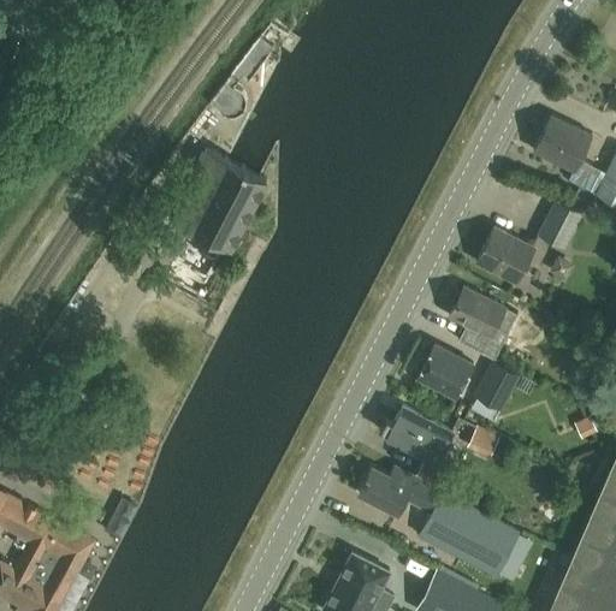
[(574,172),(592,136),(552,116),(534,152),(574,172)]
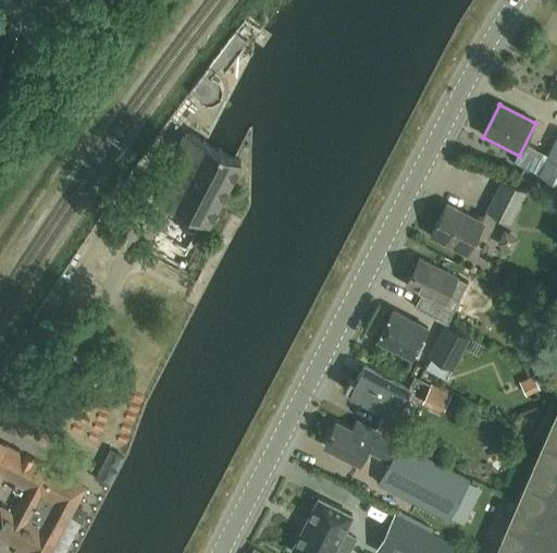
[(178,273),(203,225),(209,228),(240,166),(235,162),(207,148),(186,137),(157,192),(153,199),(173,209),(148,257),(110,237),(93,270),(177,314),(195,281),(178,273)]
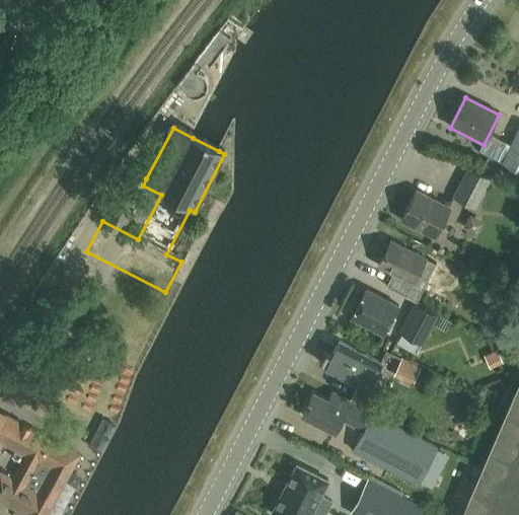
[(518,130),(502,165),(518,173),(518,130)]
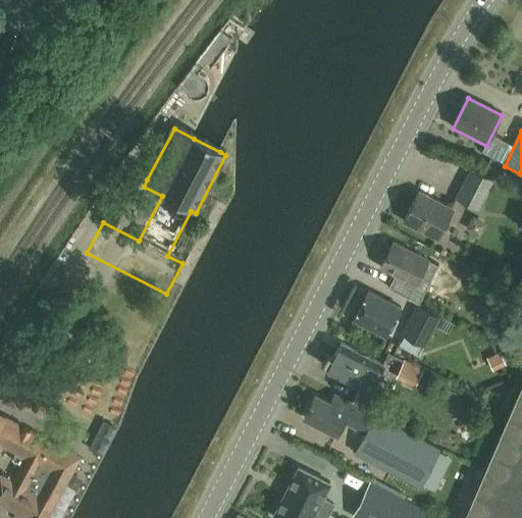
[(514,147),(491,136),(482,154),(505,165),(514,147)]
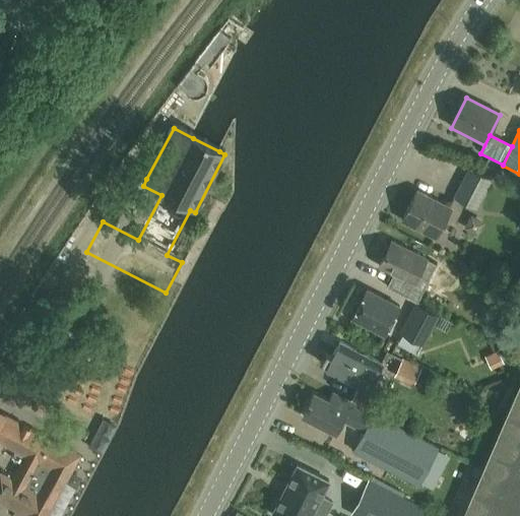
[(470,171),(455,199),(476,210),(492,182),(470,171)]
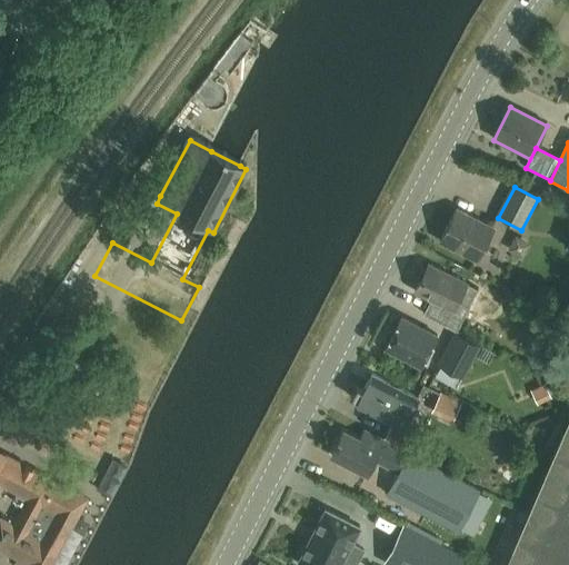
[(477,263),(493,230),(457,211),(440,244),(477,263)]
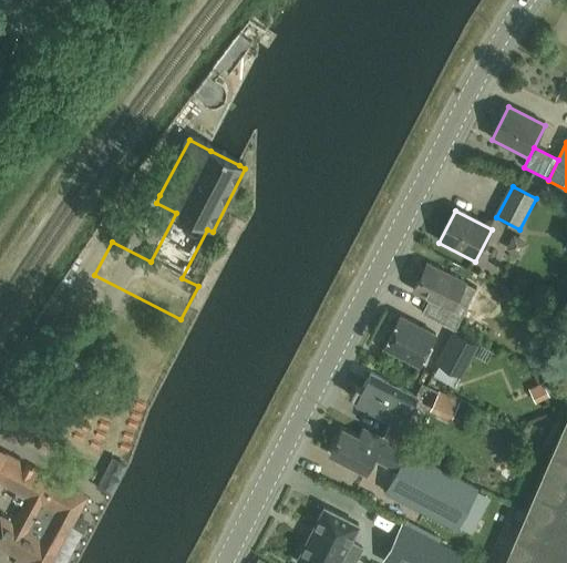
[(455,330),(467,307),(456,302),(465,283),(428,264),(413,292),(429,299),(422,314),(455,330)]
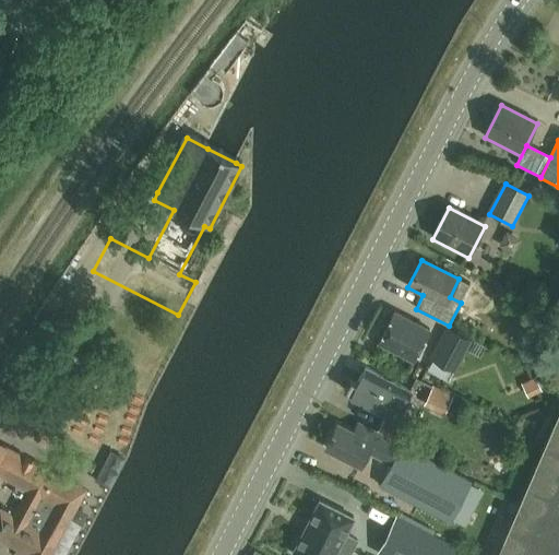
[(414,362),(430,331),(395,313),(379,344),(414,362)]
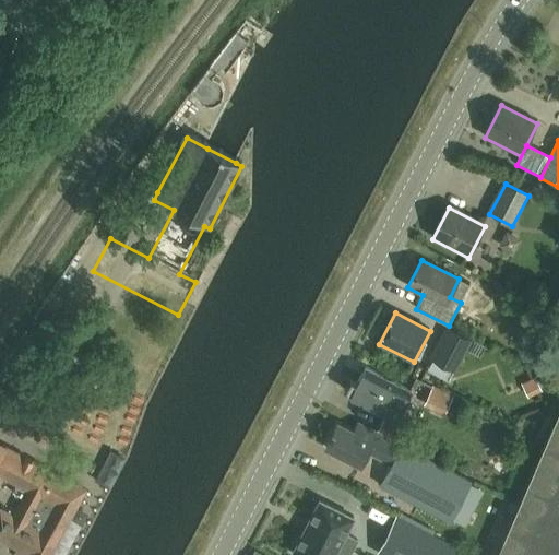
[(471,341),(448,329),(432,359),(455,372),(471,341)]
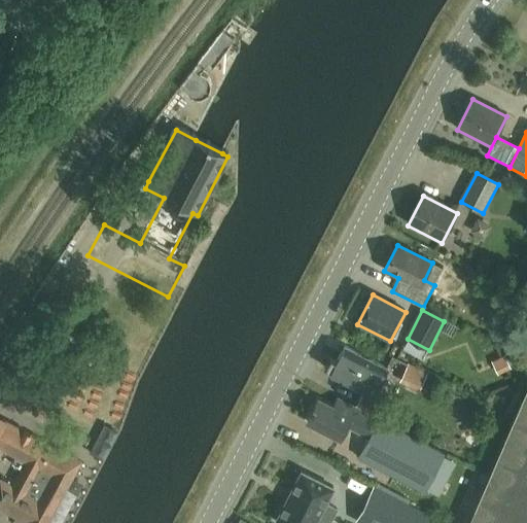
[(351,384),(374,395),(387,370),(345,348),(331,374),(336,376),(336,380),(348,386),(351,384)]
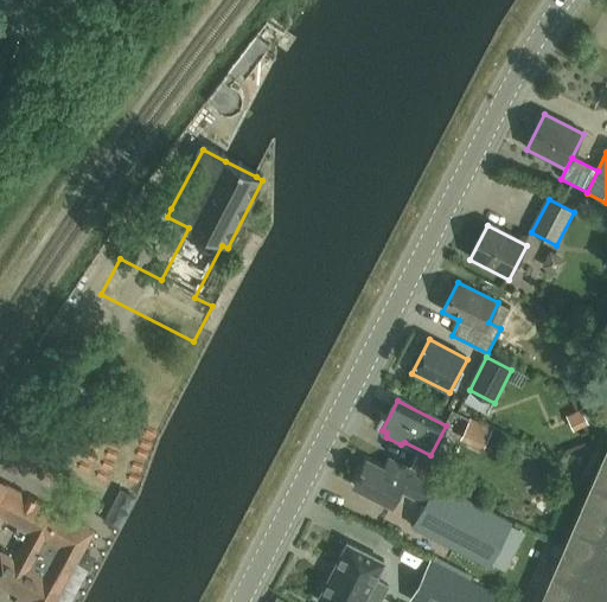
[(493,435),(471,426),(462,443),(485,453),(493,435)]
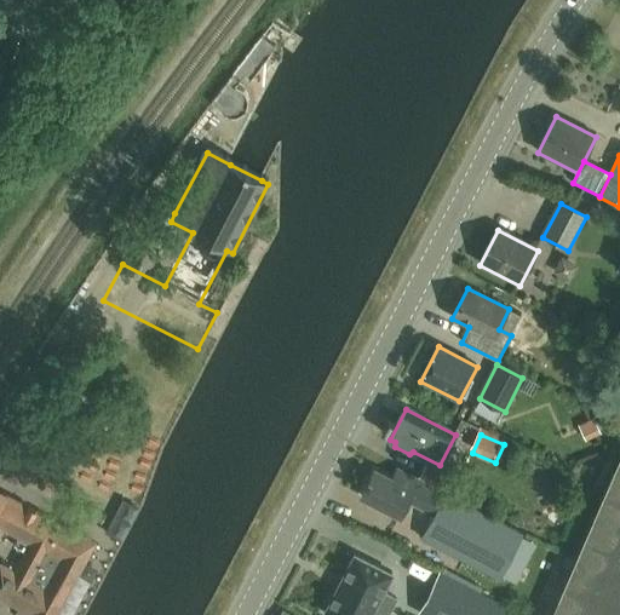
[(619,614),(619,460),(552,614),(619,614)]
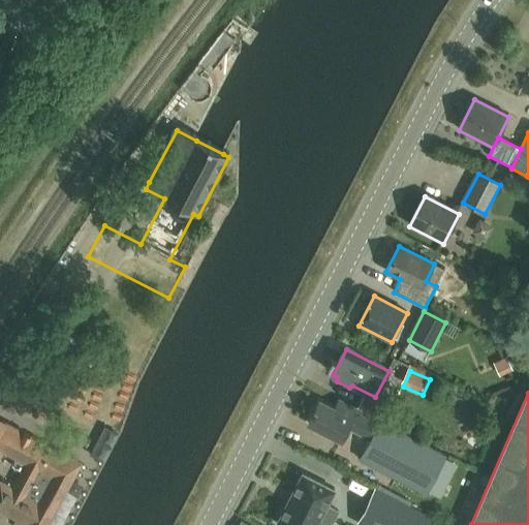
[(364,399),(359,409),(379,421),(385,410),(364,399)]
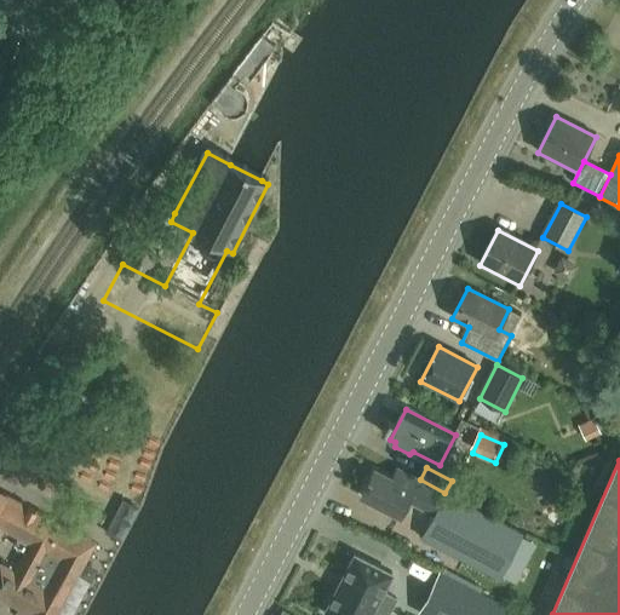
[(497,585),(521,538),(397,473),(392,483),(374,473),(368,484),(367,483),(366,488),(367,488),(361,500),(400,519),(408,504),(435,518),(428,533),(452,545),(445,558),(497,585)]
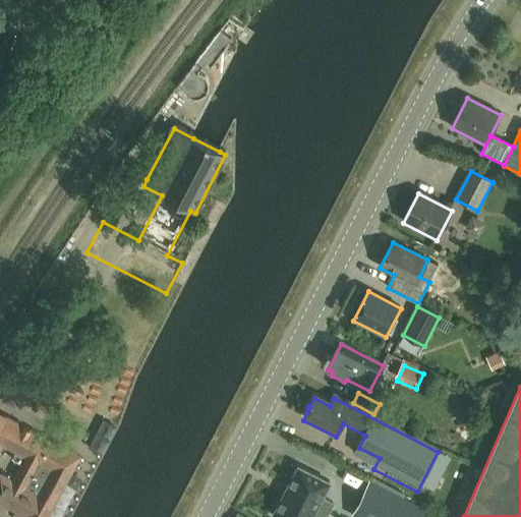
[(39,464),(40,465),(51,444),(5,419),(4,420),(5,421),(0,431),(0,445),(27,460),(38,465),(39,464)]
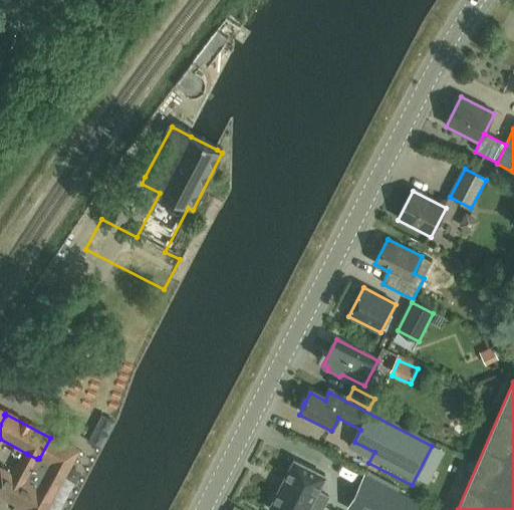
[(70,430),(83,437),(87,430),(74,423),(70,430)]
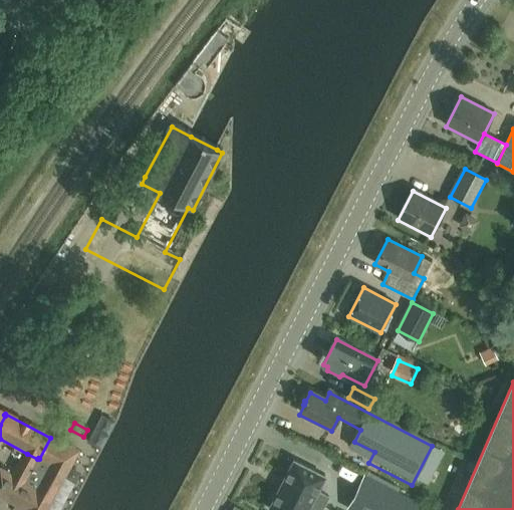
[(49,509),(68,475),(39,459),(38,458),(37,459),(27,454),(14,479),(2,472),(0,475),(0,498),(21,509),(49,509)]
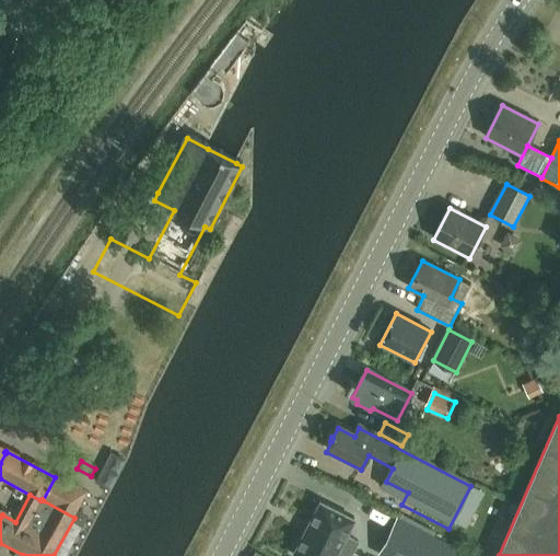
[(322,506),(321,505),(319,507),(295,555),(337,555),(350,555),(357,545),(346,539),(353,524),(354,522),(352,522),(322,507),(322,506)]
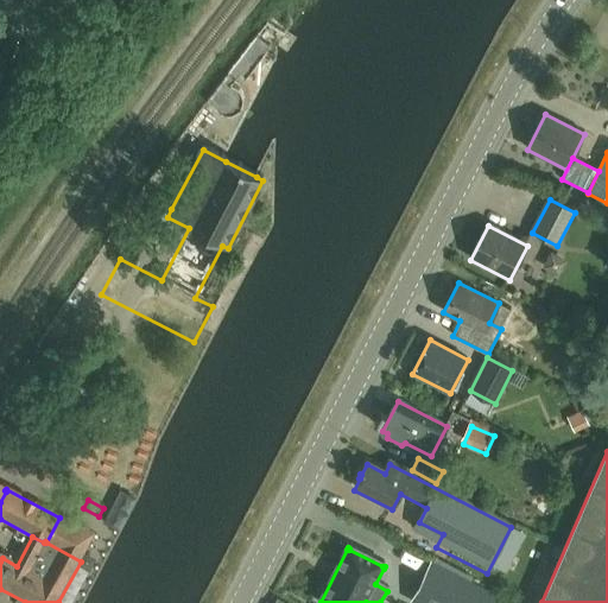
[(504,602),(451,575),(432,564),(413,601),(416,602),(504,602)]
